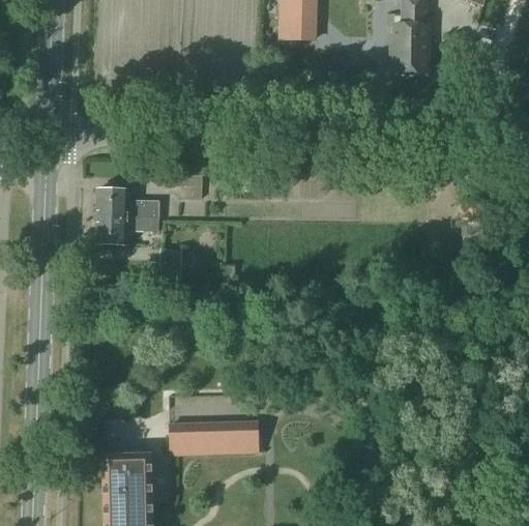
[(428,23),(428,0),(400,0),(400,23),(393,23),(393,70),(427,71),(428,23)]
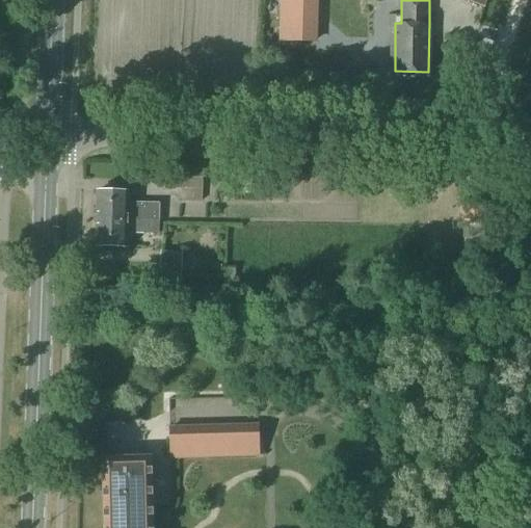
[(241,162),(241,172),(253,172),(253,162),(241,162)]
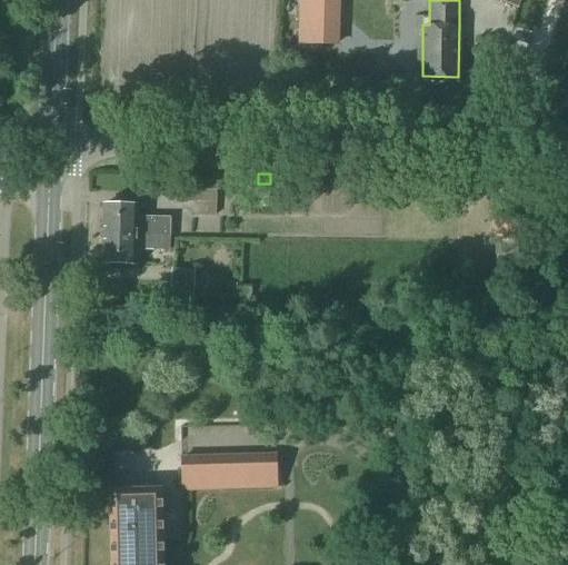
[(195,198),(195,212),(203,211),(216,211),(216,199),(217,199),(218,176),(181,175),(180,197),(195,198)]
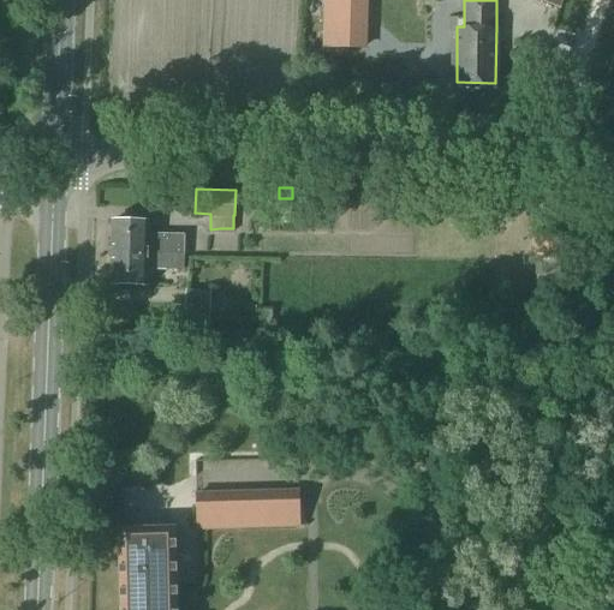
[(248,190),(246,204),(270,205),(270,191),(248,190)]
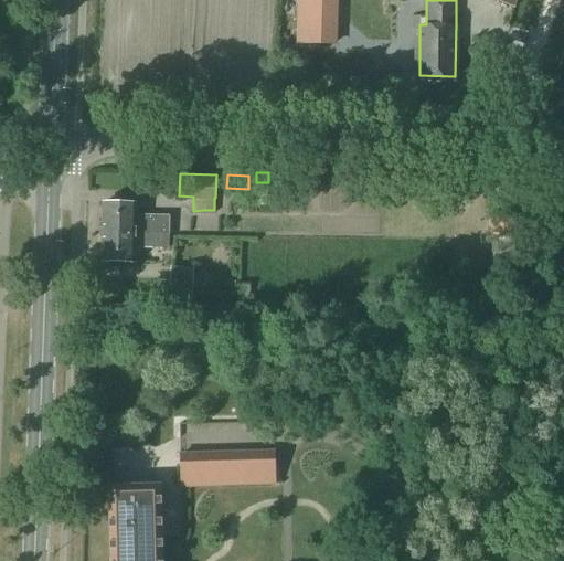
[(169,231),(170,212),(136,212),(136,201),(103,200),(103,207),(103,230),(136,231),(169,231)]
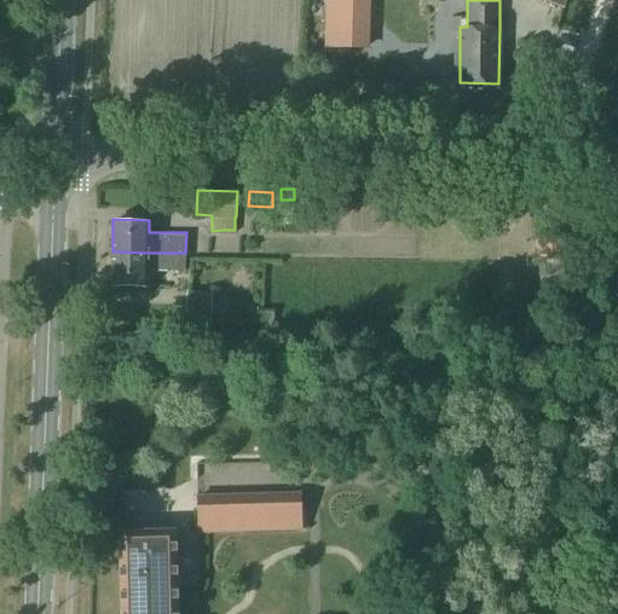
[(185,253),(149,253),(113,252),(111,284),(148,284),(148,267),(185,268),(185,253)]
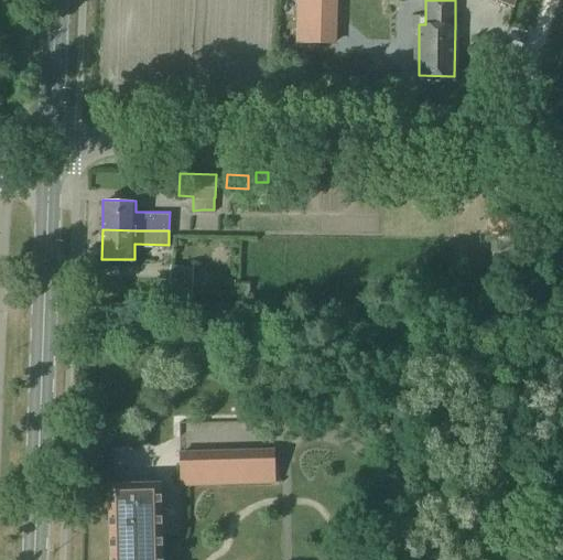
[(192,307),(193,265),(170,264),(169,305),(192,307)]
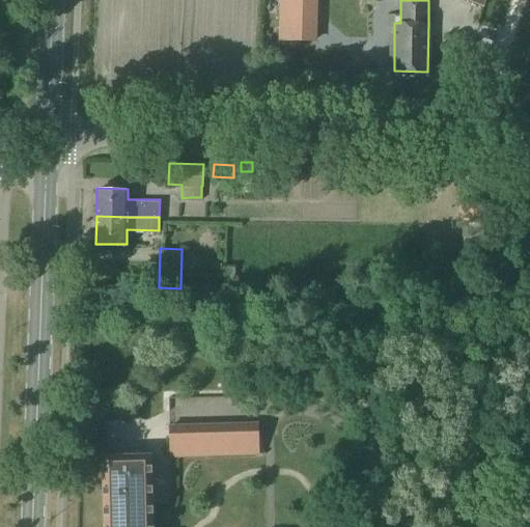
[(221,262),(220,276),(235,276),(235,262),(221,262)]
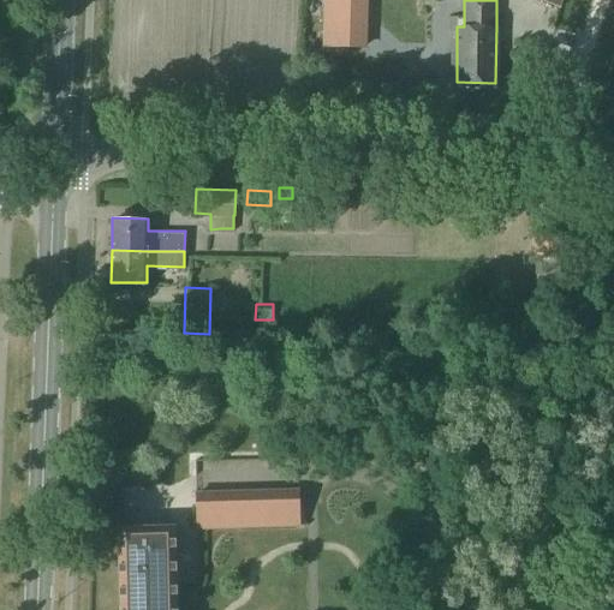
[(300,486),(196,490),(197,527),(300,525),(300,486)]
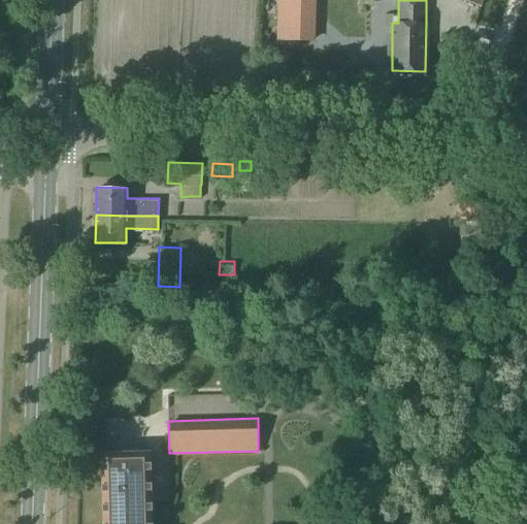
[(151,523),(150,452),(103,453),(104,523),(151,523)]
